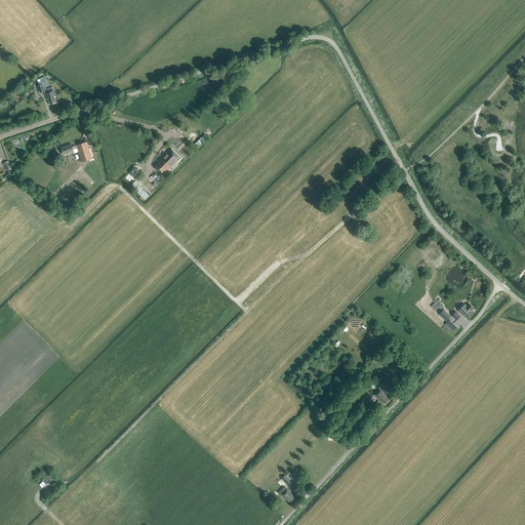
[(44,90),(43,88),(46,87),(44,81),(46,81),(45,77),(40,78),(40,79),(37,80),(39,85),(37,85),(40,93),(44,91),(47,99),(48,99),(49,105),(56,103),(54,97),(56,96),(53,89),(52,87),(44,90)]
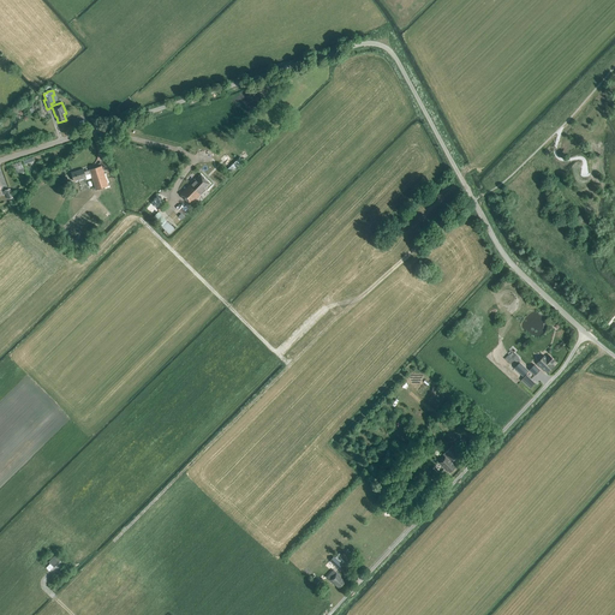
[(231,173),(242,163),(238,160),(227,169),(231,173)]
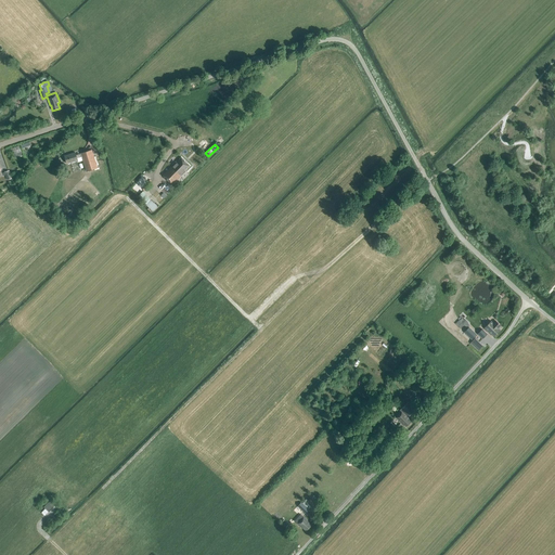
[(23,155),(21,149),(20,146),(13,149),(14,149),(10,150),(12,155),(13,155),(14,157),(23,155)]
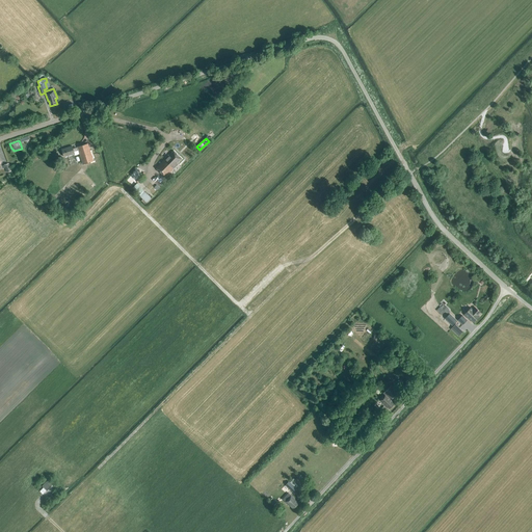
[(83,164),(94,161),(88,143),(77,147),(78,149),(74,150),(72,147),(62,150),(64,157),(75,154),(74,152),(78,151),(83,164)]
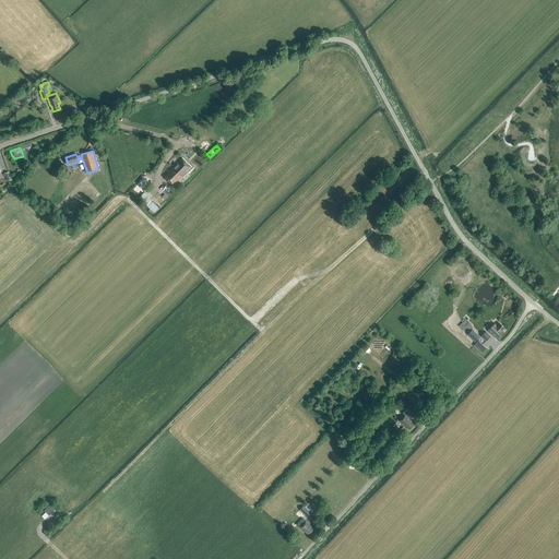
[(191,167),(182,159),(178,163),(164,177),(174,187),(188,173),(191,168),(191,167)]
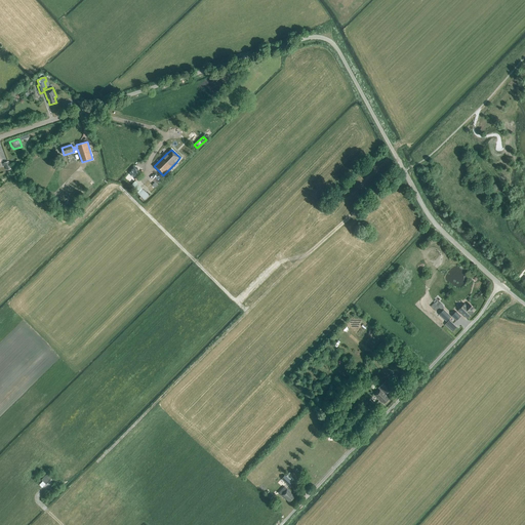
[(2,164),(2,166),(5,165),(7,170),(11,169),(8,162),(4,163),(2,164)]
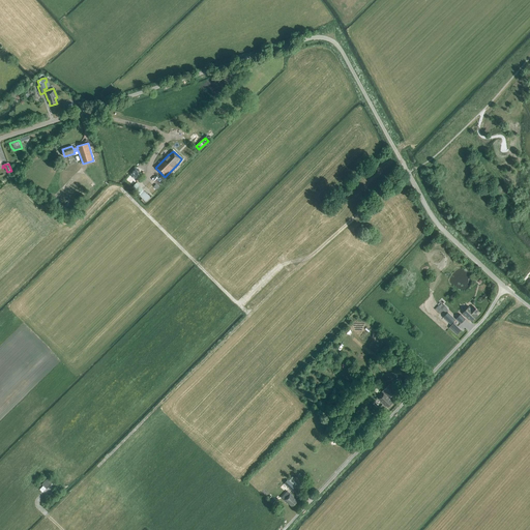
[(148,202),(152,197),(138,182),(133,187),(148,202)]
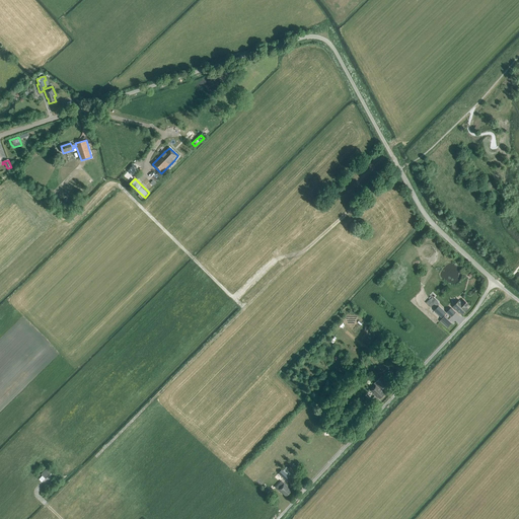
[(468,305),(463,300),(460,302),(459,301),(453,307),(457,311),(457,310),(461,314),(467,309),(466,308),(468,305)]
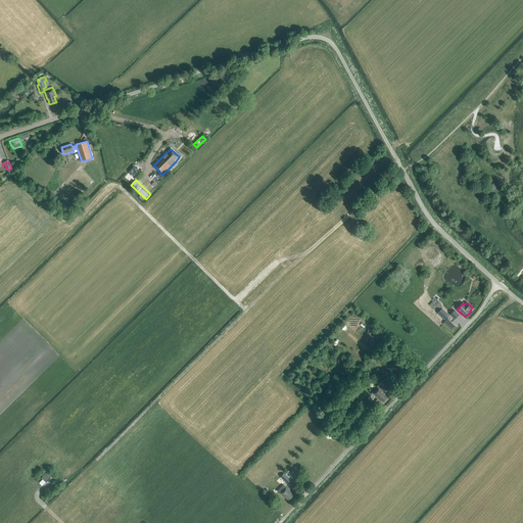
[(444,321),(449,316),(441,308),(437,314),(444,321)]
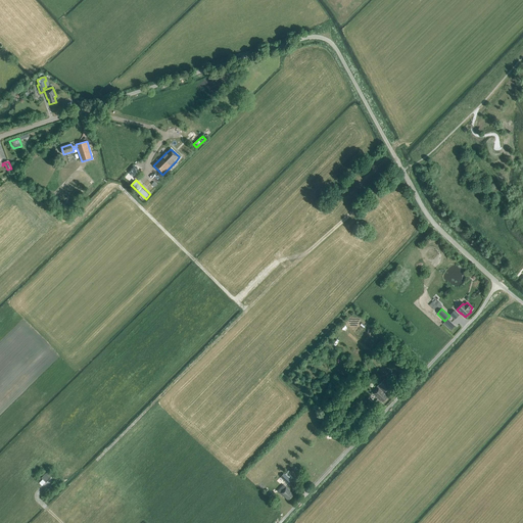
[(455,320),(459,315),(455,311),(450,316),(455,320)]
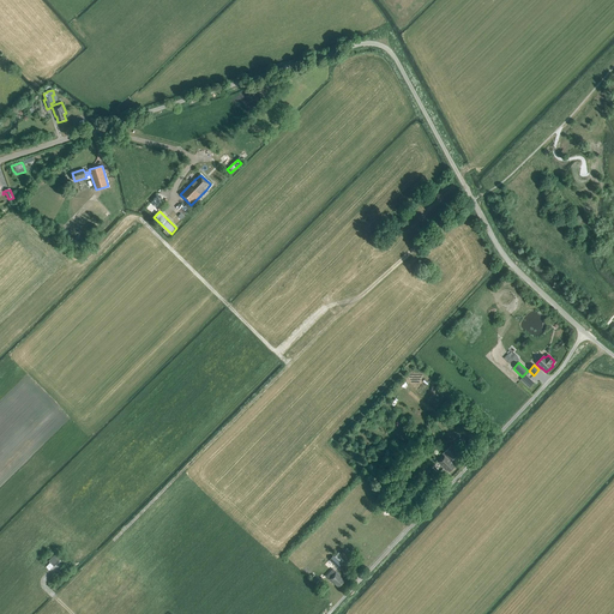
[(525,375),(521,380),(529,389),(535,384),(525,375)]
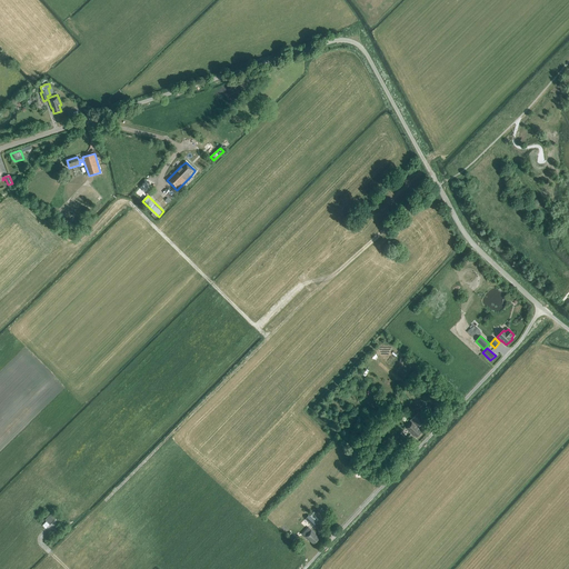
[(417,438),(421,432),(417,428),(426,419),(418,412),(410,420),(411,421),(405,428),(411,435),(412,433),(417,438)]
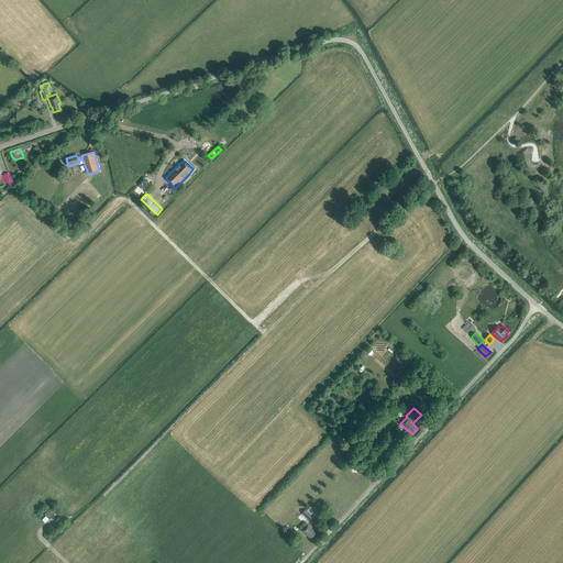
[(396,445),(400,441),(400,440),(400,439),(397,435),(392,440),(396,445)]
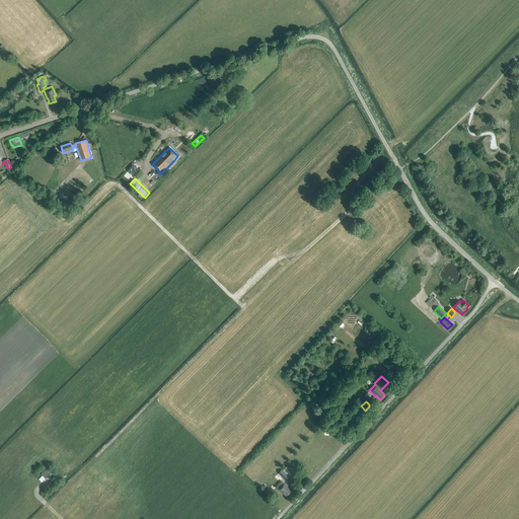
[(289,469),(287,466),(283,470),(282,469),(278,473),(285,480),(291,474),(288,471),(289,469)]
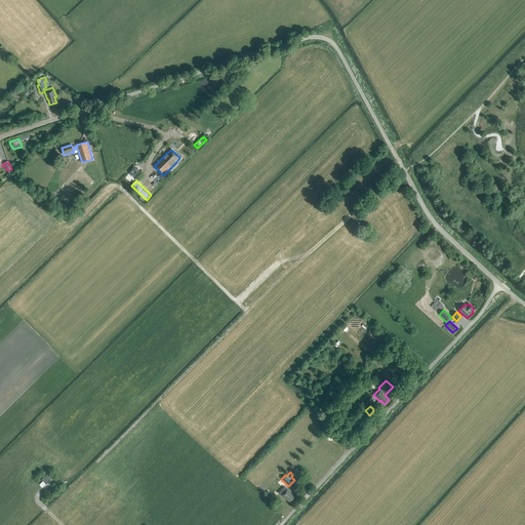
[(46,484),(51,479),(46,475),(41,480),(46,484)]
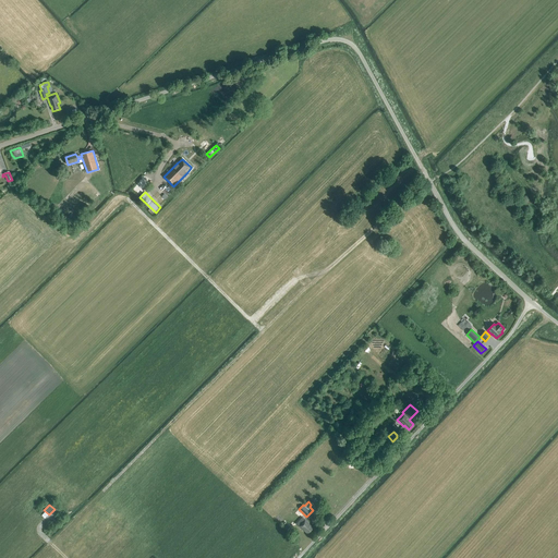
[(305,520),(303,518),(296,524),(299,526),(303,531),(303,530),(307,534),(313,529),(308,524),(310,523),(305,520)]
